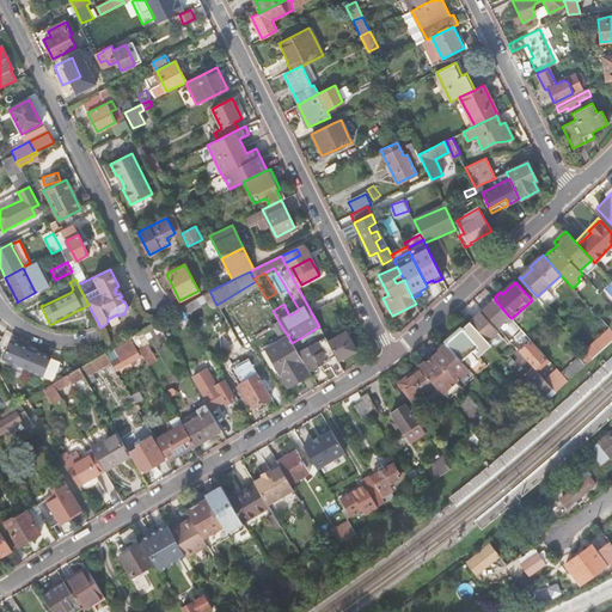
[(276,293),(267,299),(273,311),(283,304),(276,293)]
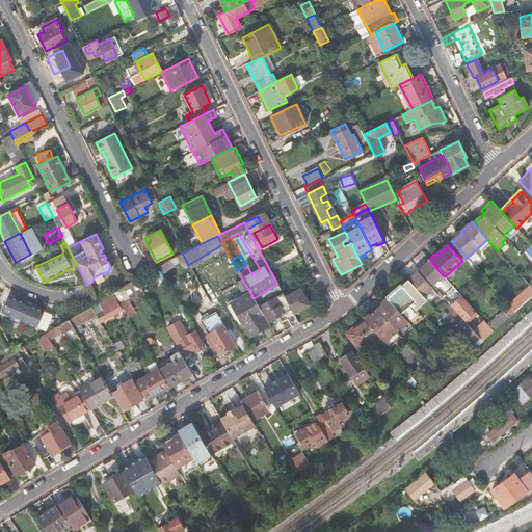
[(282,258),(267,265),(271,272),(277,268),(285,264),(282,258)]
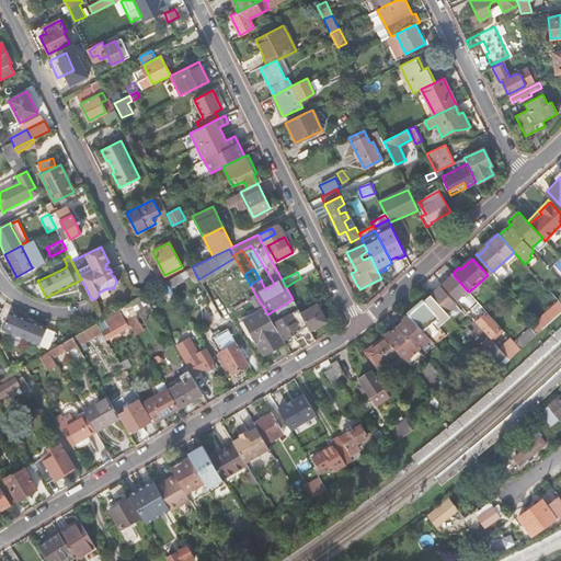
[(442,285),(456,300),(467,290),(454,275),(442,285)]
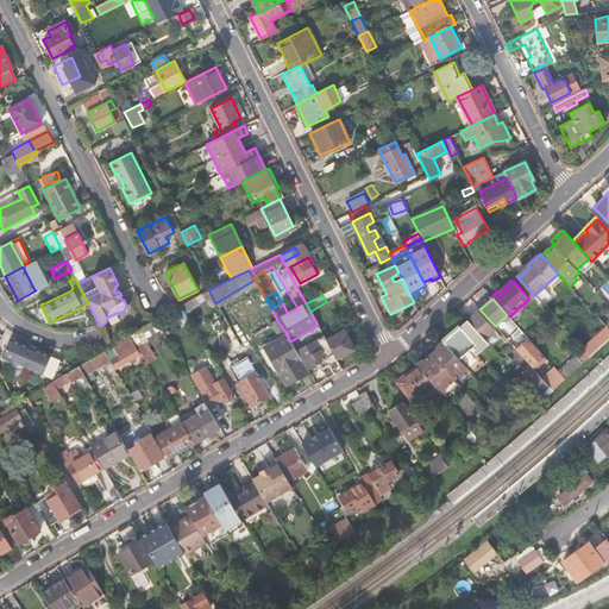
[(318,307),(311,312),(318,325),(321,332),(328,327),(318,307)]
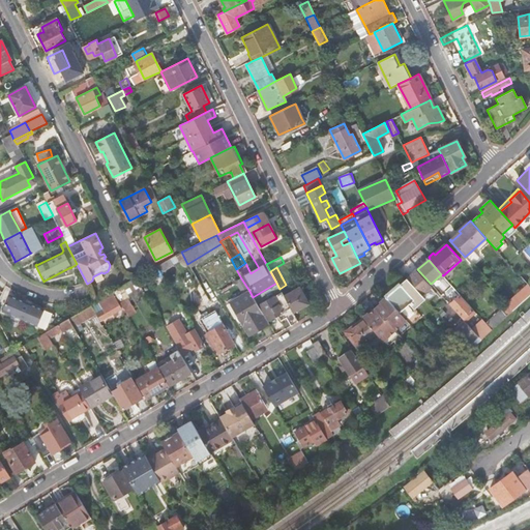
[(407,278),(421,295),(431,286),(416,270),(407,278)]
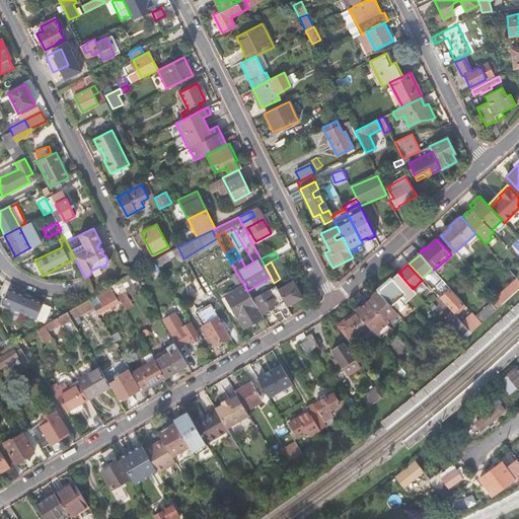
[(377,292),(391,306),(393,304),(401,297),(405,302),(416,293),(413,289),(398,273),(377,292)]
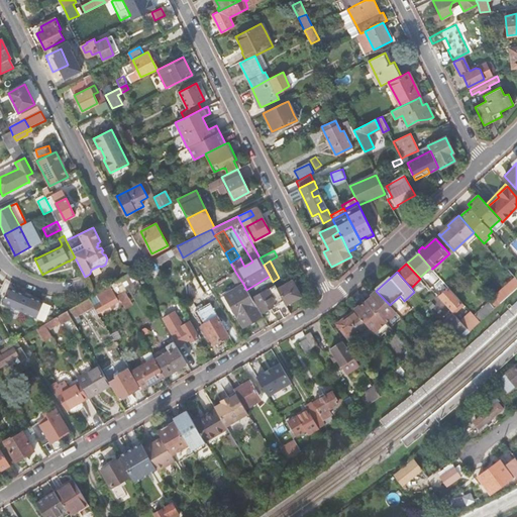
[(508,278),(516,288),(516,280),(512,275),(508,278)]
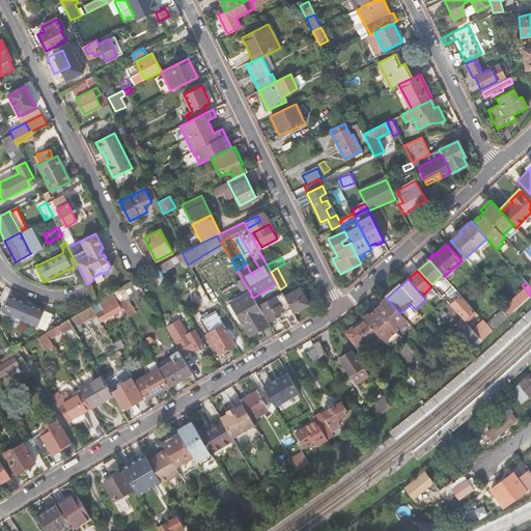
[(277,283),(253,298),(255,300),(264,294),(271,290),(274,297),(282,292),(280,289),(277,283)]
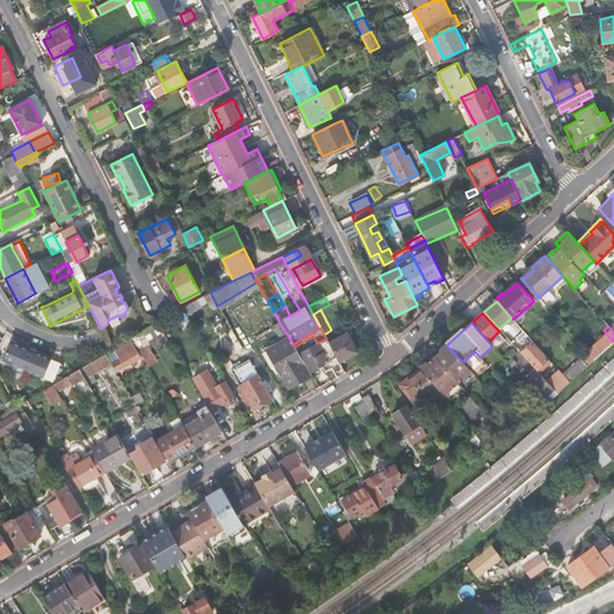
[(107,342),(113,349),(128,341),(122,332),(107,342)]
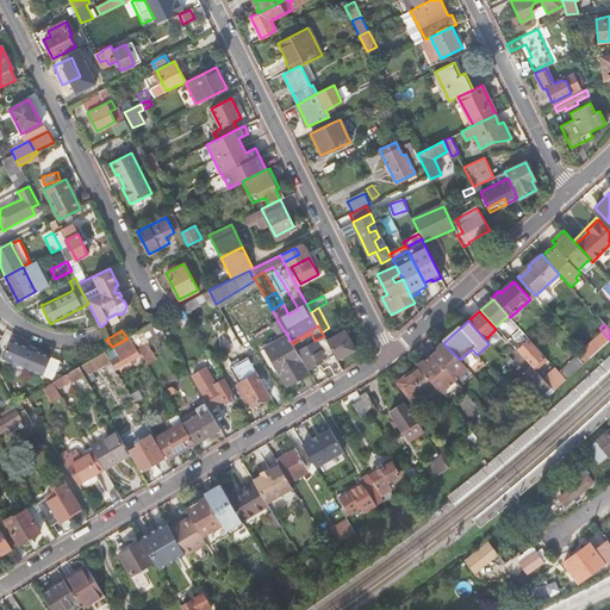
[(344,331),(327,342),(336,360),(346,354),(354,350),(344,331)]
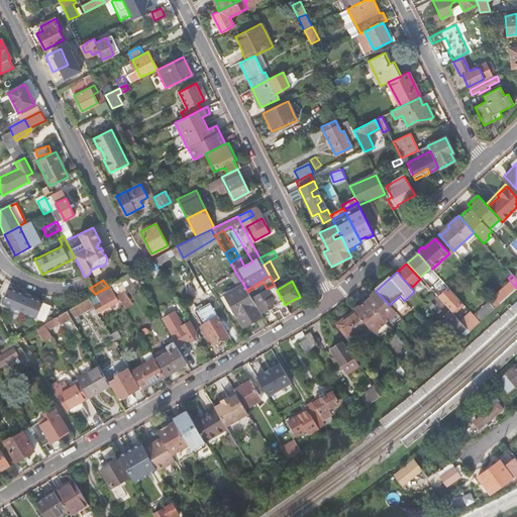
[(254,306),(255,305),(251,298),(248,292),(246,290),(243,284),(230,291),(229,289),(221,294),(231,311),(233,310),(243,327),(253,321),(261,316),(254,306)]
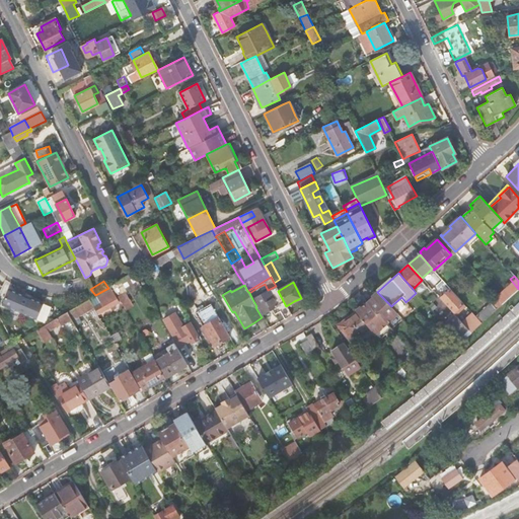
[(281,313),(285,319),(288,317),(291,315),(286,306),(278,291),(276,286),(268,290),(264,293),(252,299),(256,306),(262,314),(271,309),(274,314),(277,312),(280,311),(281,313)]
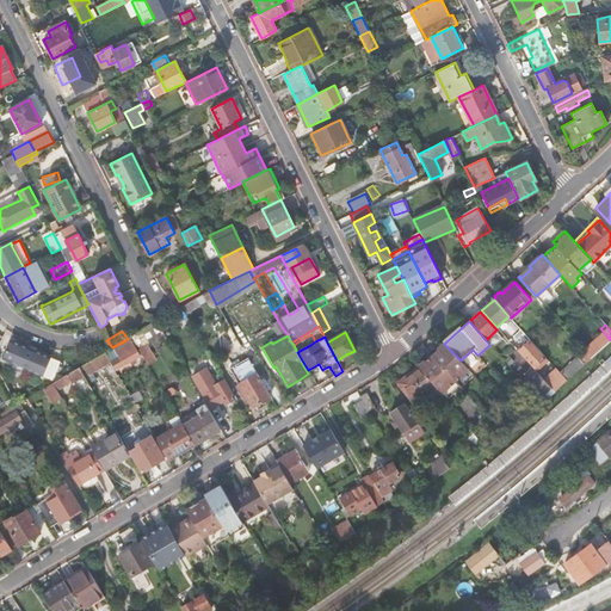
[(109,358),(115,370),(140,356),(130,339),(113,349),(117,355),(109,358)]
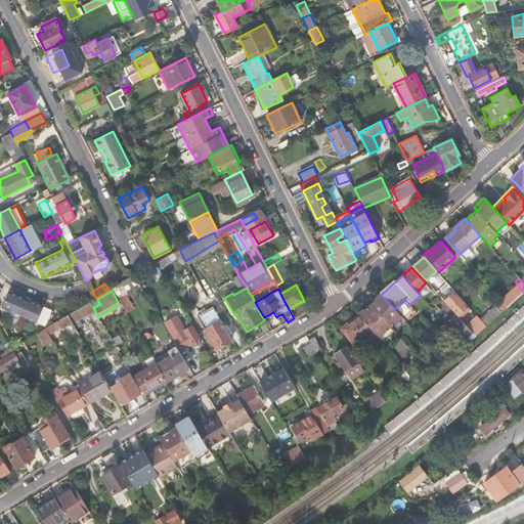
[(9,292),(2,308),(3,308),(36,321),(36,322),(37,322),(45,325),(52,310),(44,307),(44,306),(43,306),(42,306),(9,293),(10,292),(9,292)]
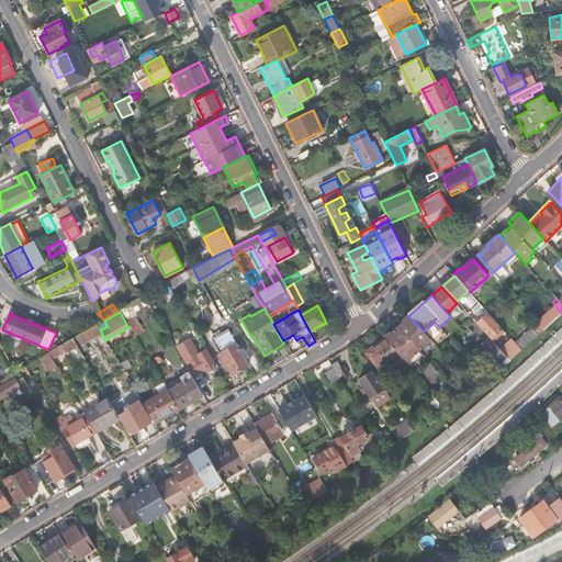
[(476,323),(491,339),(502,328),(489,313),(476,323)]
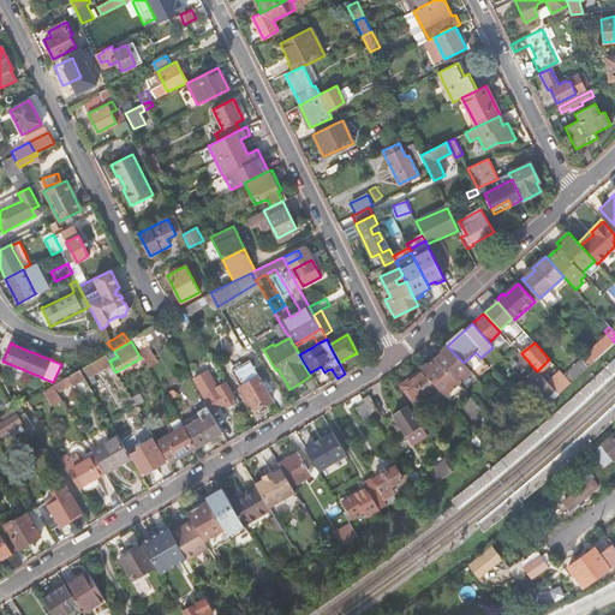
[(150,365),(159,360),(149,344),(141,348),(150,365)]
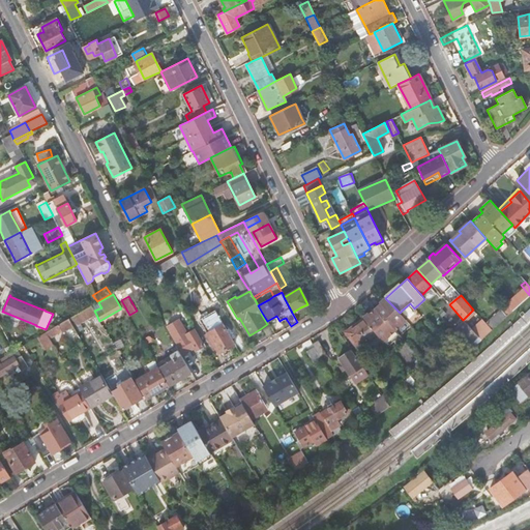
[(367,313),(363,317),(364,318),(377,333),(387,347),(411,325),(400,313),(385,298),(381,301),(380,302),(369,313),(367,313)]
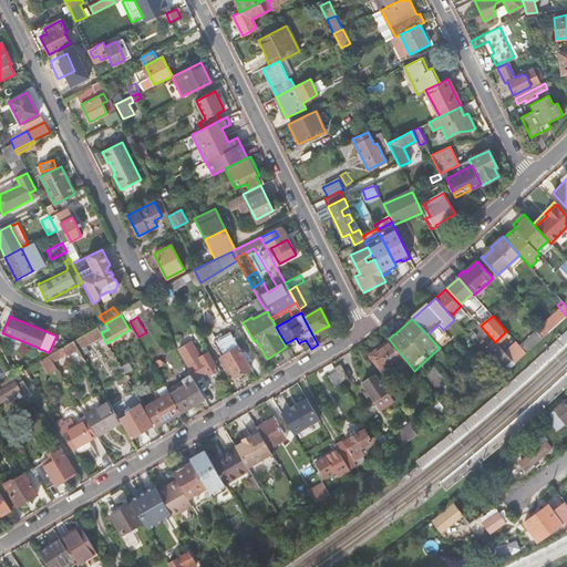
[(521,347),(527,353),(549,333),(543,327),(521,347)]
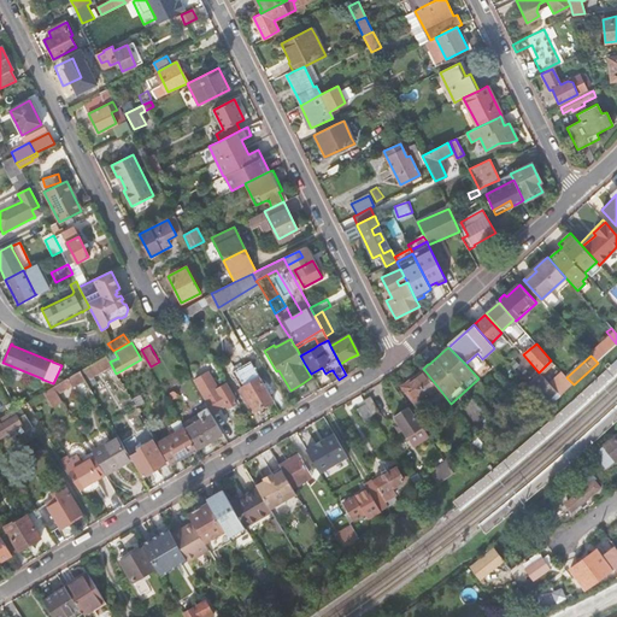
[(427,399),(439,388),(424,370),(415,377),(416,381),(410,386),(409,388),(410,389),(418,401),(424,397),(427,399)]
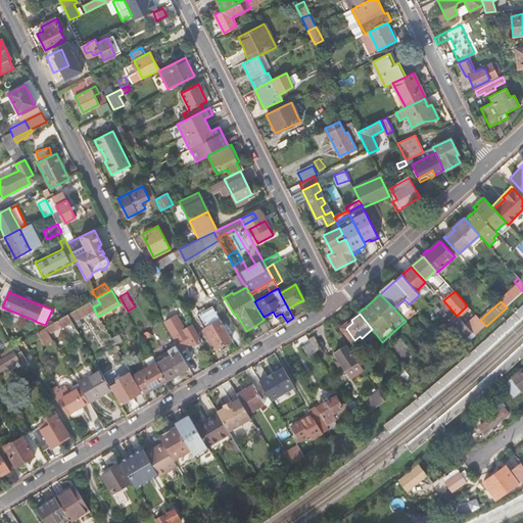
[(78,331),(67,315),(45,328),(57,347),(66,341),(64,338),(67,337),(78,331)]
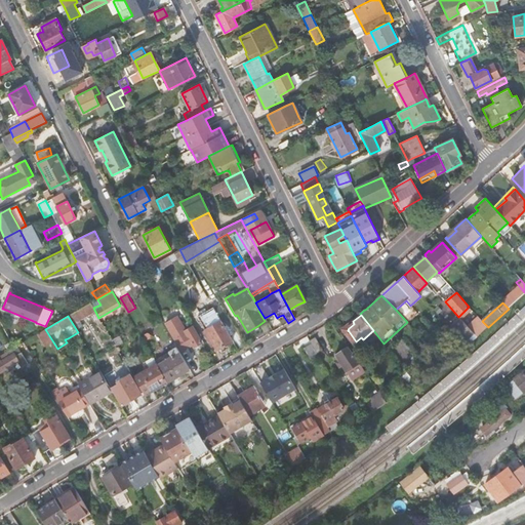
[(455,323),(449,328),(467,347),(470,344),(466,339),(470,336),(466,332),(470,329),(468,327),(459,319),(458,320),(456,318),(453,321),(455,323)]
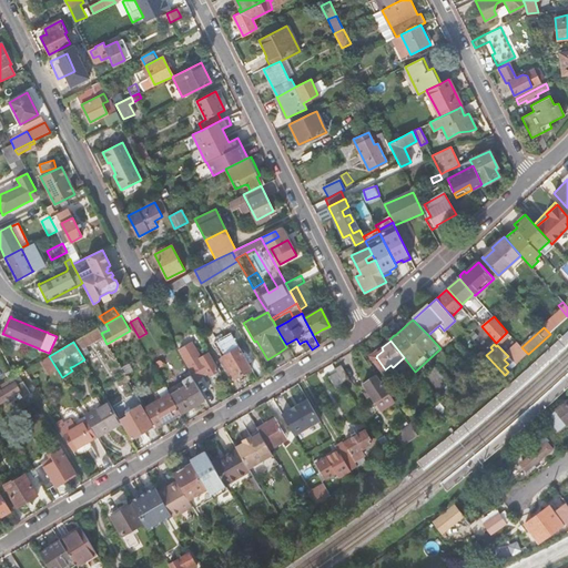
[(508,356),(516,365),(528,354),(521,347),(518,344),(506,354),(508,356)]
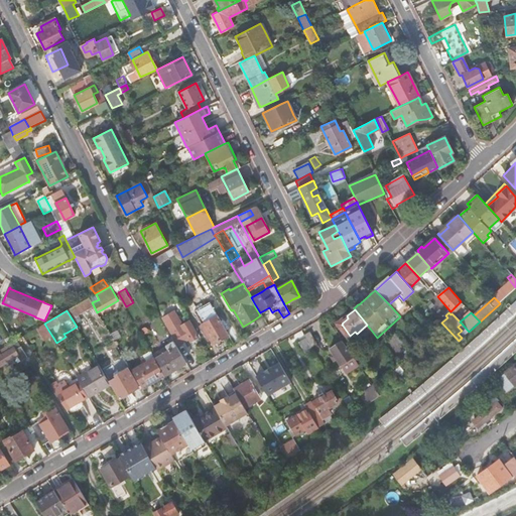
[(214,344),(229,335),(217,314),(200,325),(208,341),(211,339),(214,344)]
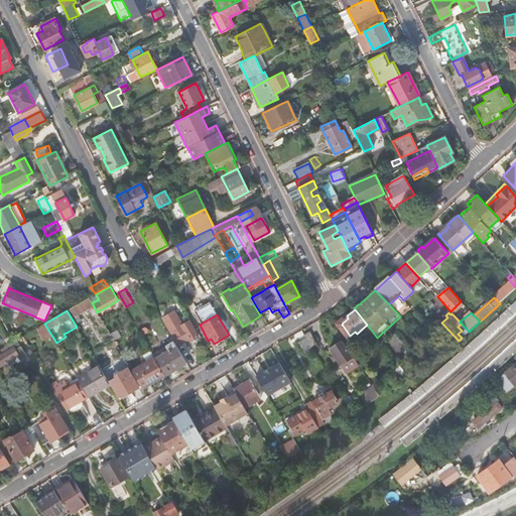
[(348,318),(347,315),(337,324),(349,340),(357,334),(355,332),(350,336),(343,326),(342,325),(343,323),(348,318)]
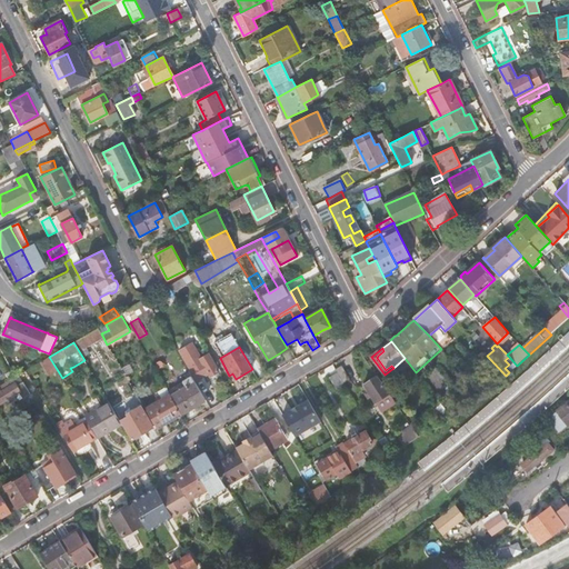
[(195,360),(188,365),(197,379),(208,372),(210,377),(218,371),(208,355),(200,359),(202,362),(198,366),(195,360)]
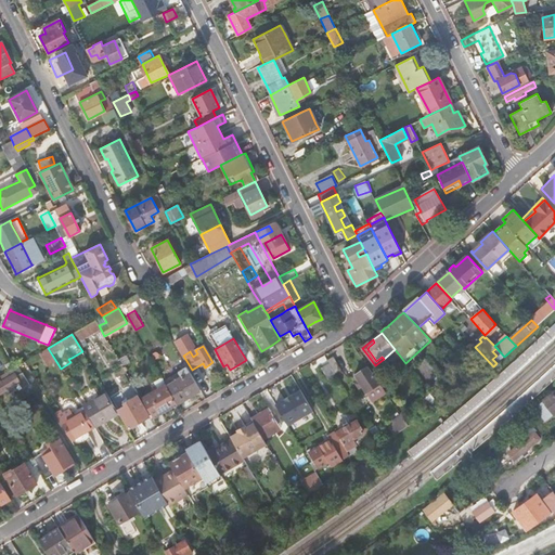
[(326,360),(336,376),(341,372),(333,357),(326,360)]
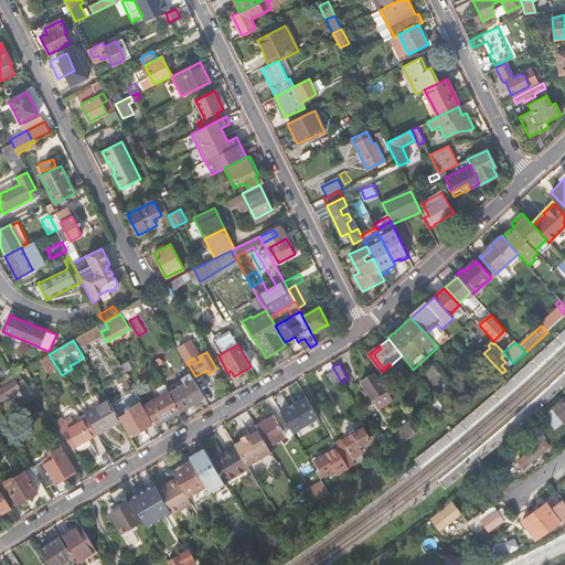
[(25,369),(17,373),(20,377),(22,376),(28,373),(25,369)]
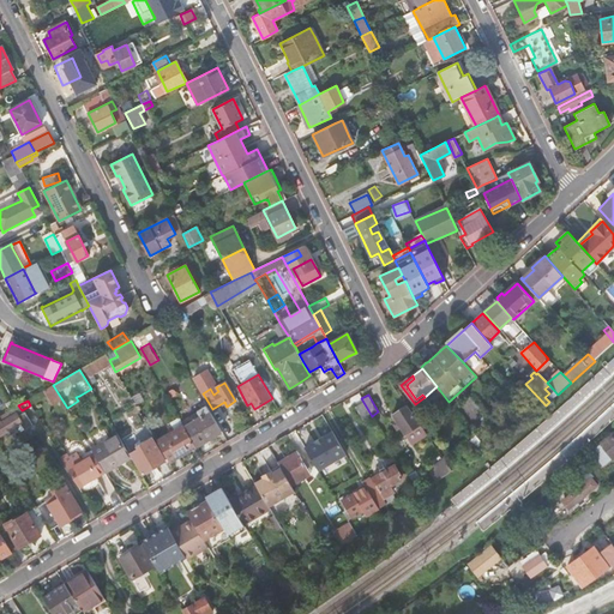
[(32,425),(40,421),(30,405),(24,409),(32,425)]
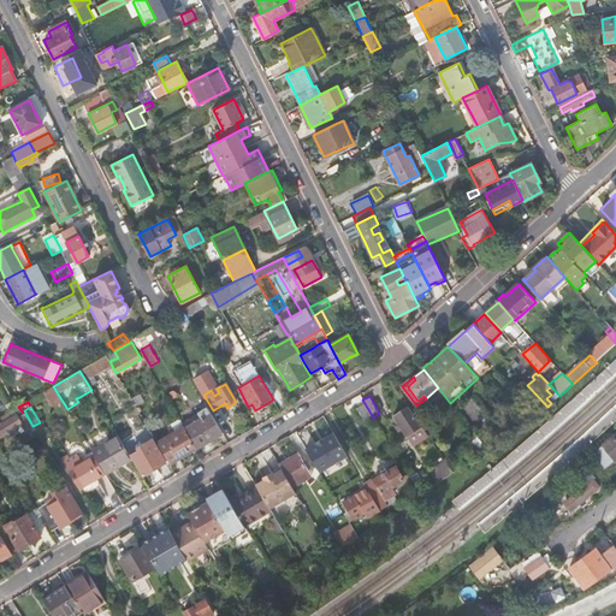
[(407,436),(421,426),(408,407),(394,416),(407,436)]
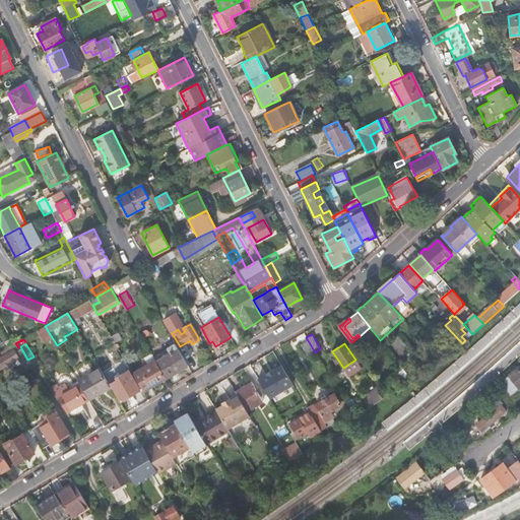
[(167,377),(187,365),(175,344),(154,355),(157,361),(167,377)]
